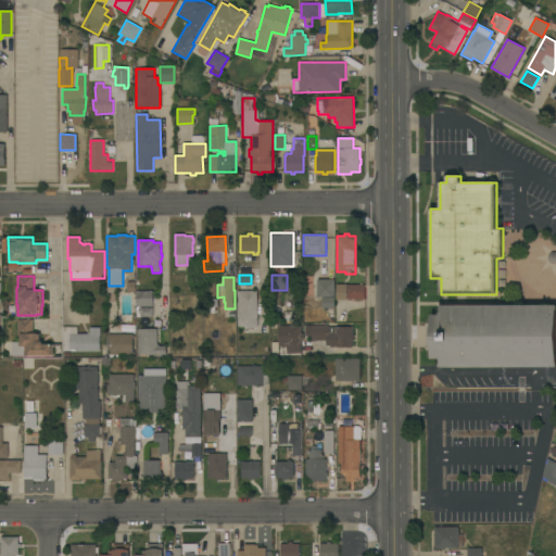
[(335,307),(321,308),(321,298),(317,298),(317,279),(335,279),(335,307)]
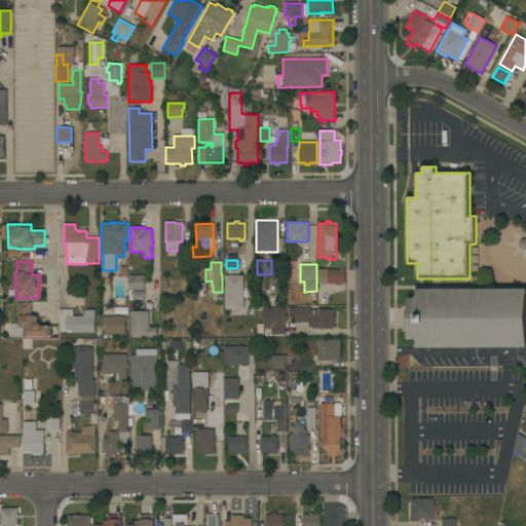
[(344,283),(328,283),(328,284),(317,284),(317,269),(344,269),(344,283)]
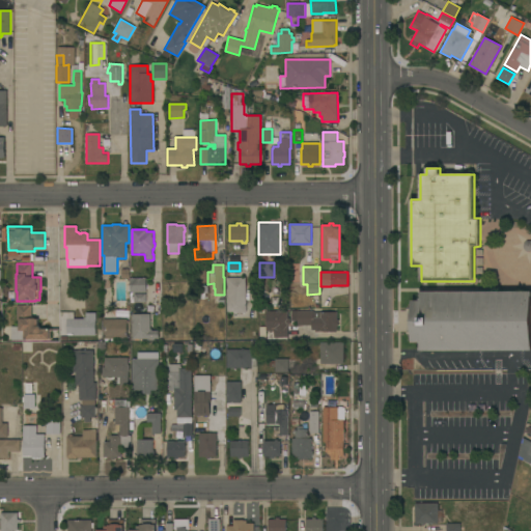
[(130,292),(130,278),(145,278),(146,292),(130,292)]
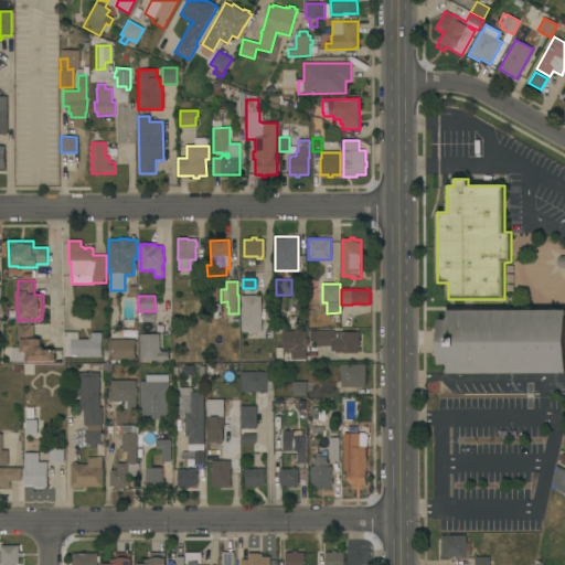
[(262,333),(248,333),(248,331),(241,331),(241,317),(241,312),(241,296),(260,296),(262,333)]
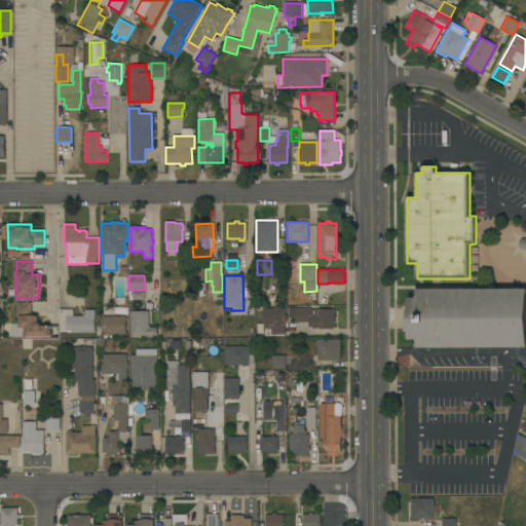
[(525,289),(525,347),(417,347),(417,339),(409,339),(409,297),(417,297),(417,289),(525,289)]
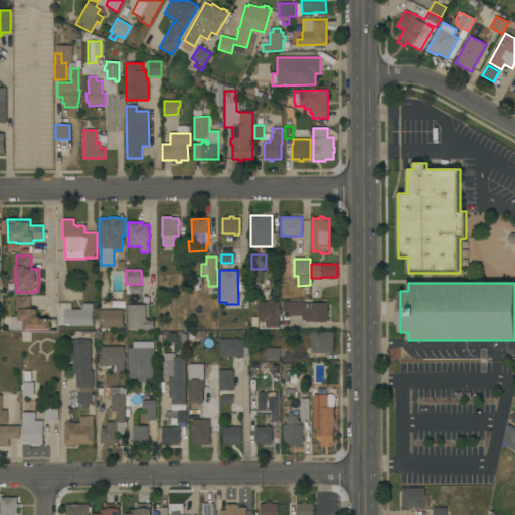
[(141,285),(141,293),(129,293),(129,285),(141,285)]
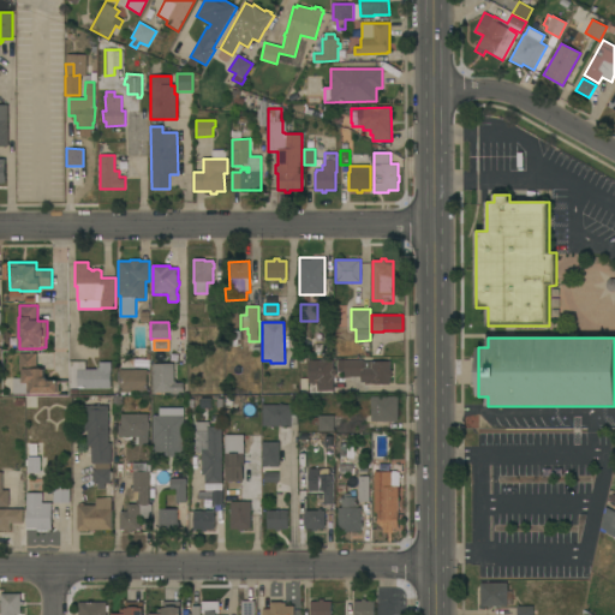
[(37,353),(37,369),(42,369),(42,370),(45,370),(45,377),(46,377),(47,380),(48,381),(58,381),(58,393),(30,393),(30,394),(13,394),(13,378),(21,378),(21,370),(19,370),(19,353),(37,353)]
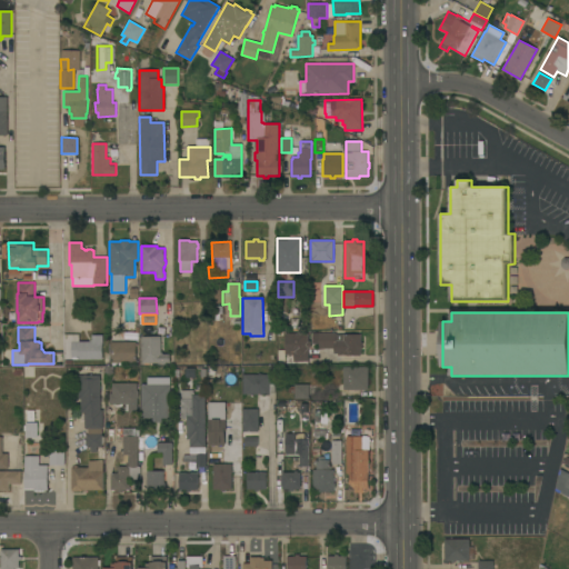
[(308,333),(308,342),(311,342),(311,348),(308,348),(308,362),(293,362),(293,355),(285,355),(285,333),(308,333)]
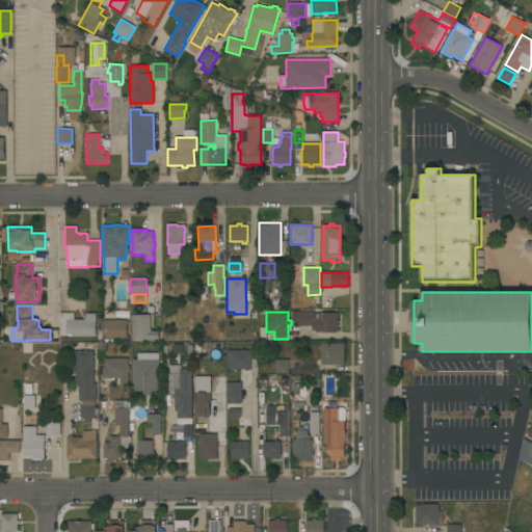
[(314,312),(314,313),(337,313),(337,321),(340,321),(340,326),(337,326),(338,331),(316,331),(316,330),(312,330),(312,326),(298,326),(297,312),(314,312)]
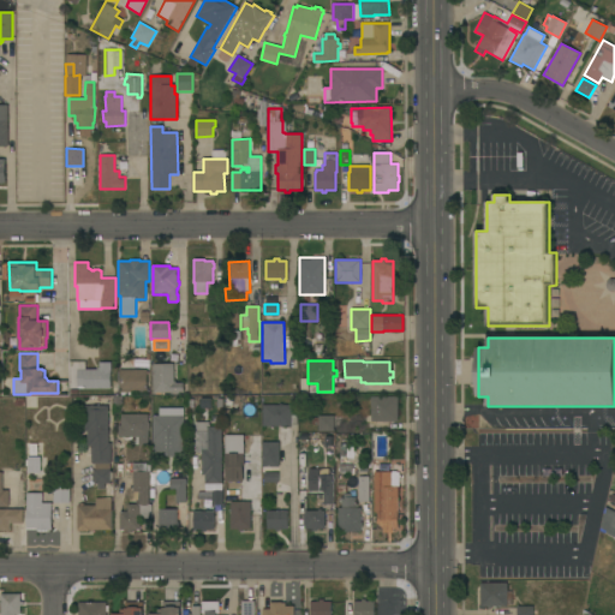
[(84,389),(84,388),(70,388),(70,362),(85,362),(85,369),(97,369),(97,368),(99,368),(99,362),(111,362),(111,372),(111,389),(84,389)]
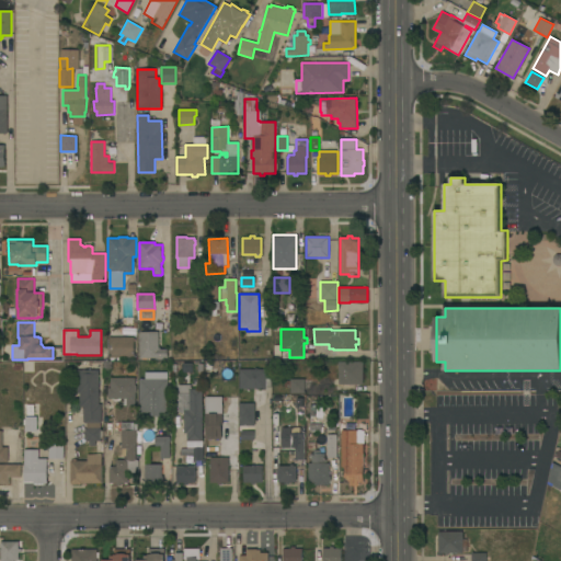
[(139,332),(158,332),(159,347),(160,347),(160,350),(167,350),(167,358),(139,358),(139,332)]
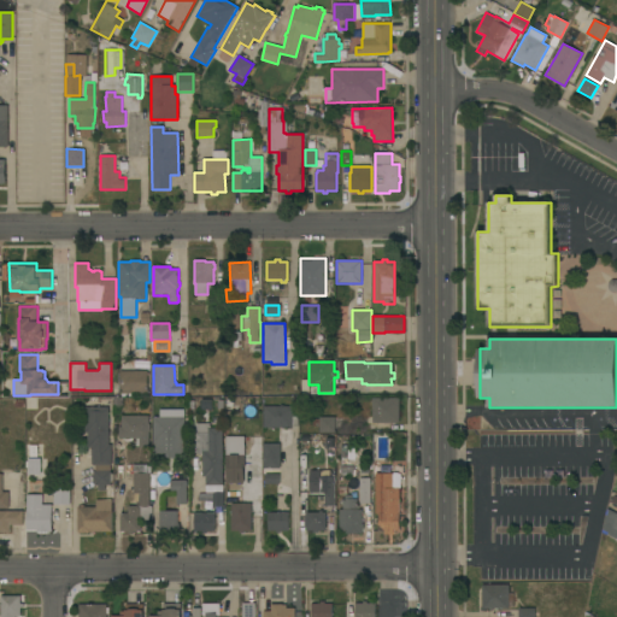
[(147,371),(147,394),(121,394),(121,371),(147,371)]
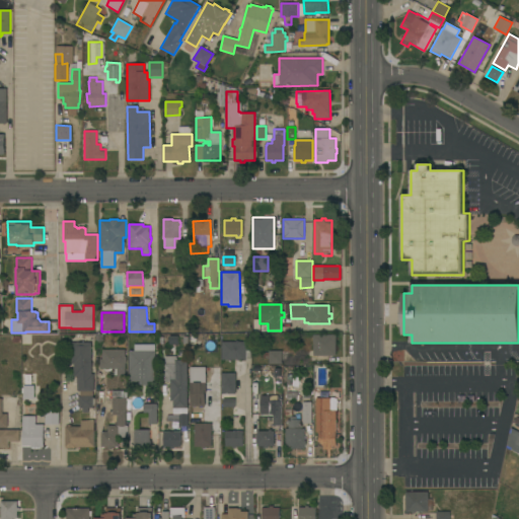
[(336,335),(336,356),(313,356),(313,335),(336,335)]
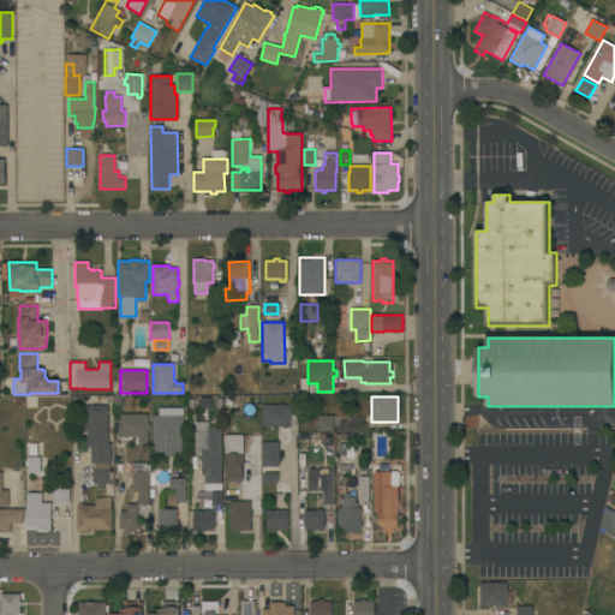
[(291,405),(291,412),(297,412),(297,425),(291,425),(291,427),(262,427),(263,405),(291,405)]
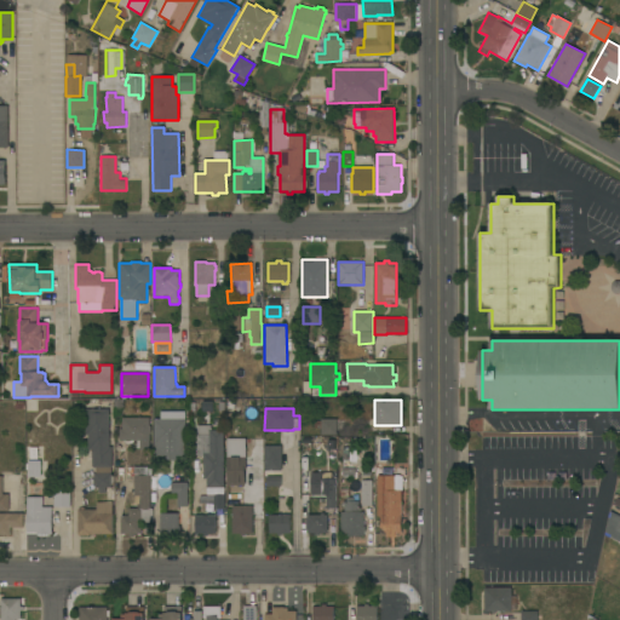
[(109,447),(112,447),(112,468),(112,476),(114,476),(114,484),(112,484),(112,488),(105,488),(105,493),(98,493),(98,488),(96,488),(96,486),(93,486),(93,475),(96,475),(96,468),(92,468),(92,449),(87,449),(87,435),(85,435),(85,409),(109,409),(109,447)]
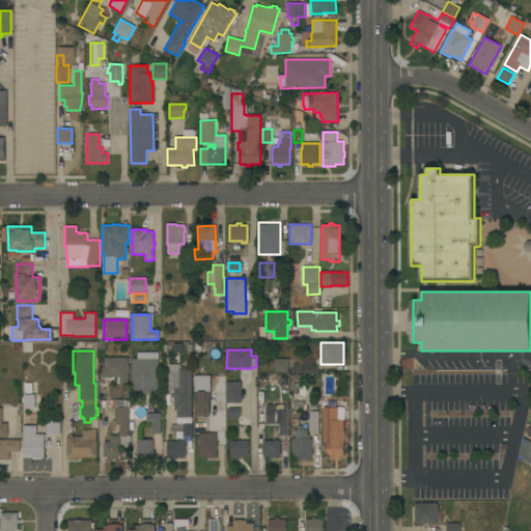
[(159,391),(150,391),(150,394),(141,394),(141,391),(133,391),(133,382),(132,382),(132,359),(137,359),(137,353),(159,353),(159,391)]
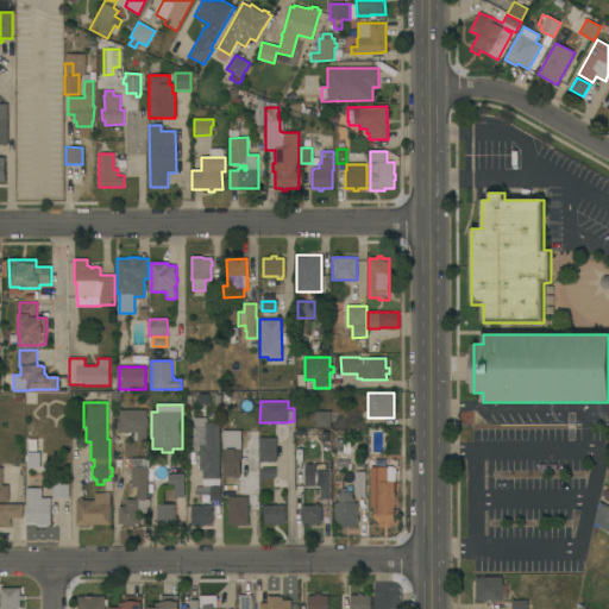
[(146,410),(146,419),(148,419),(148,427),(146,427),(146,441),(137,441),(137,440),(135,440),(135,433),(118,433),(118,421),(120,421),(120,410),(146,410)]
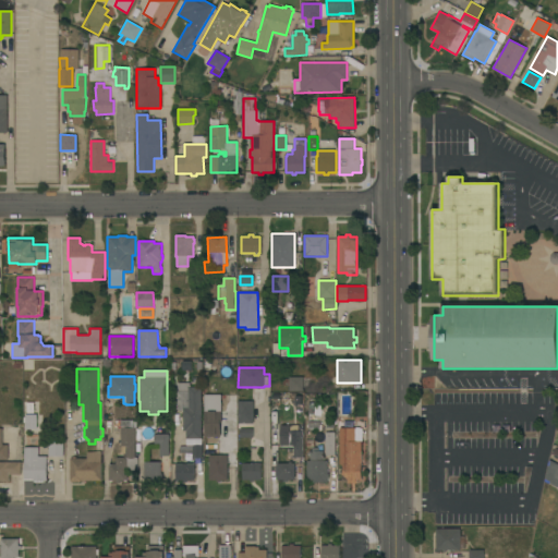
[(289,386),(282,386),(282,378),(289,378),(289,377),(303,377),(303,391),(289,391),(289,386)]
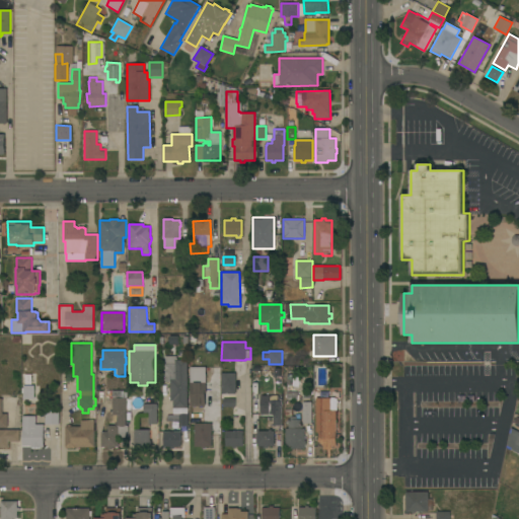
[(188,426),(179,426),(179,415),(172,415),(172,400),(170,400),(170,382),(163,382),(163,364),(165,364),(165,356),(176,356),(176,360),(187,360),(188,426)]
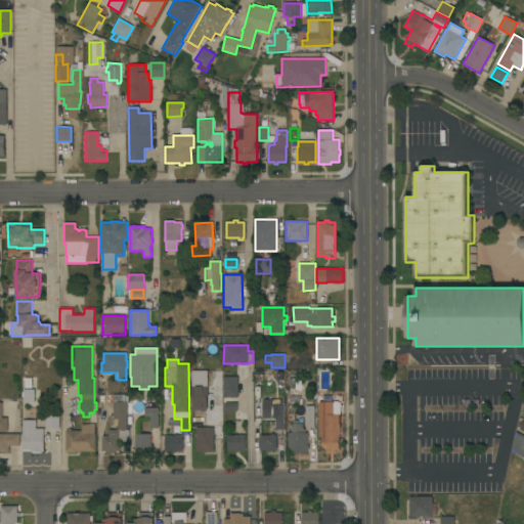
[(237,398),(223,398),(223,377),(237,377),(237,398)]
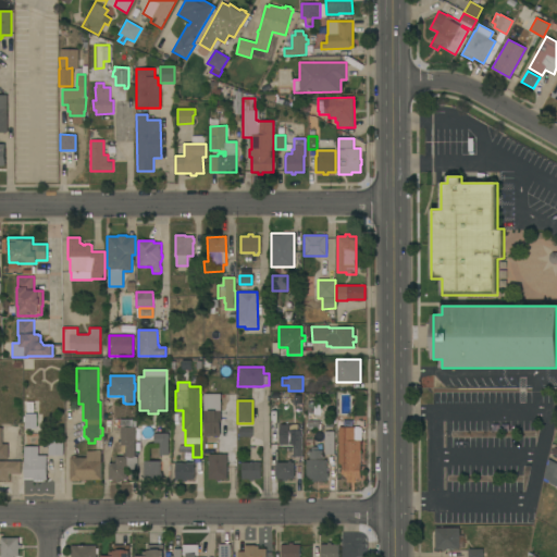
[(308,430),(308,428),(308,407),(313,407),(313,419),(321,419),(321,429),(308,430)]
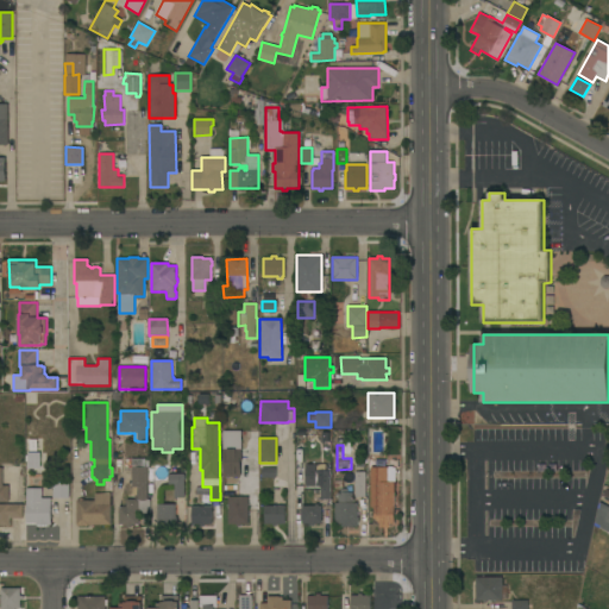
[(233,462),(225,462),(224,462),(224,447),(233,447),(233,462)]
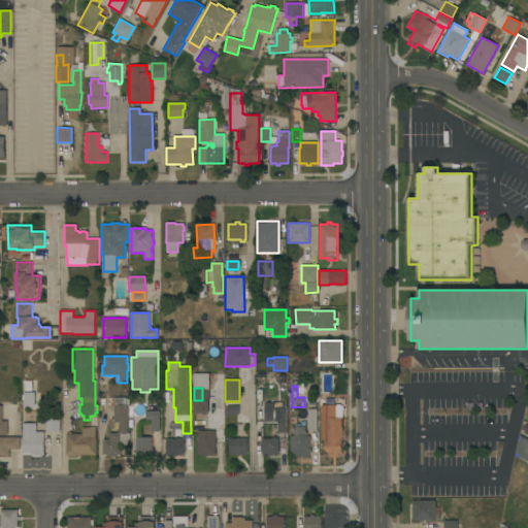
[(35,406),(24,406),(24,393),(35,393),(35,406)]
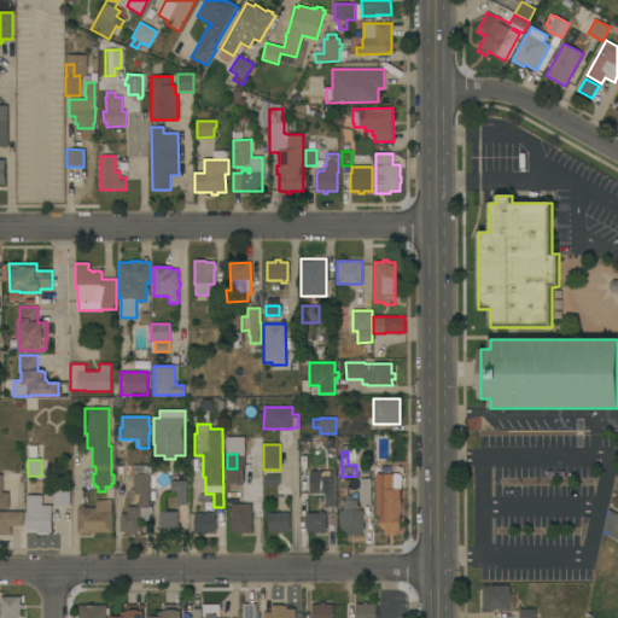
[(152,507),(152,520),(140,520),(140,532),(134,532),(134,536),(129,536),(129,532),(121,532),(121,514),(128,514),(128,507),(136,507),(136,503),(134,500),(134,465),(149,465),(149,473),(150,473),(150,507),(152,507)]
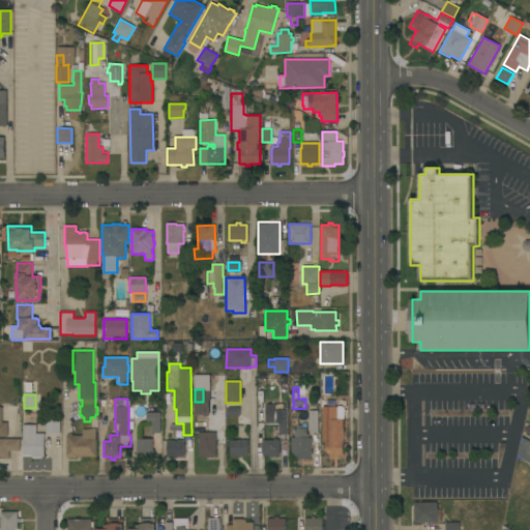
[(196,415),(196,402),(203,402),(208,402),(208,415),(196,415)]
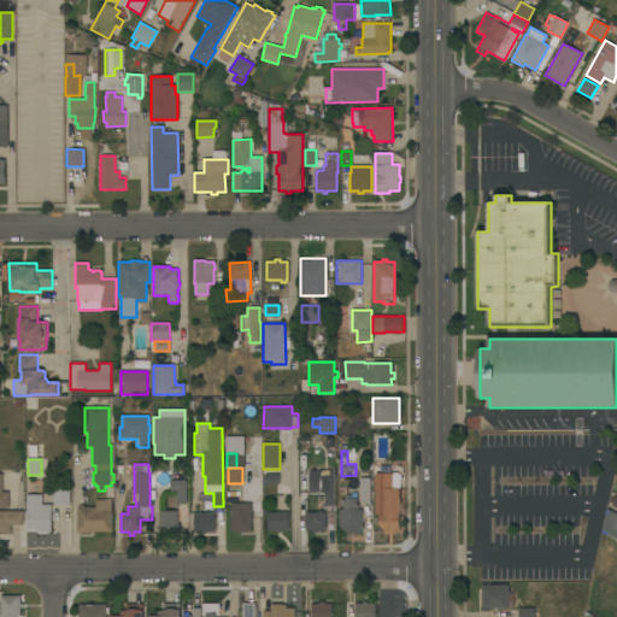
[(0,474),(3,474),(3,492),(9,492),(9,509),(0,509),(0,511),(23,511),(23,526),(10,526),(10,533),(0,533),(0,474)]
